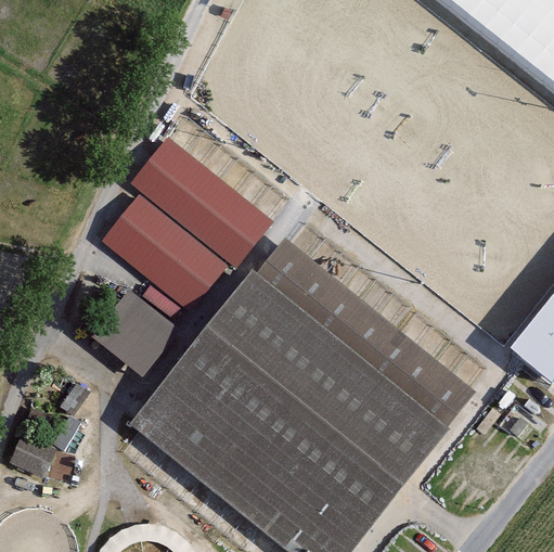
[(448,0),(553,84),(553,0),(448,0)]
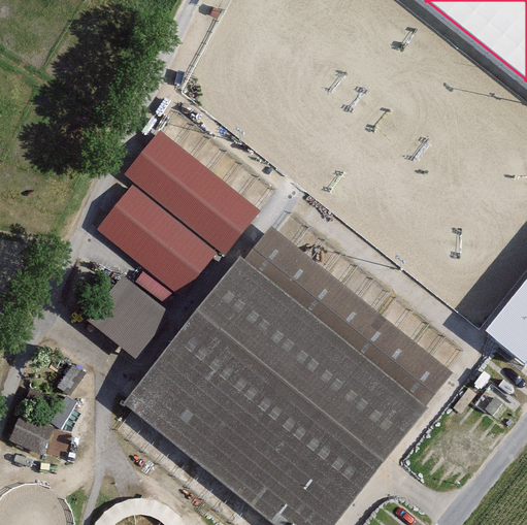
[(224,253),(259,210),(160,130),(125,172),(224,253)]
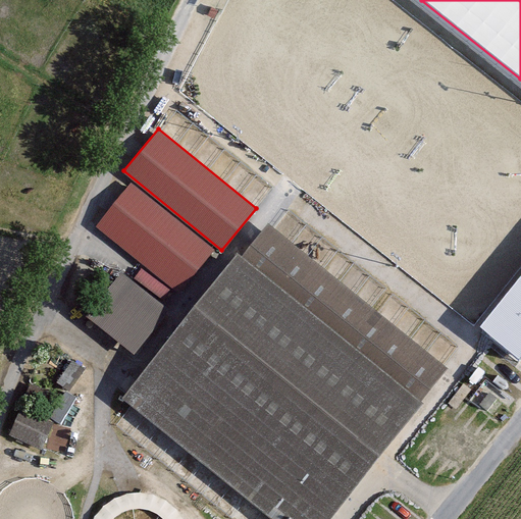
[(178,290),(213,250),(132,182),(97,222),(178,290)]
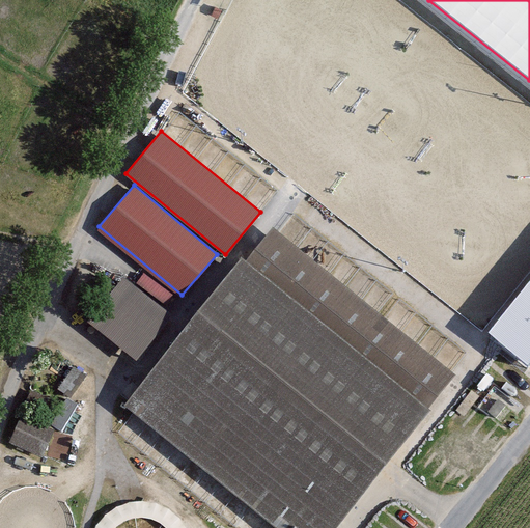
[(124,407),(275,527),(335,527),(428,412),(426,410),(454,374),(273,229),(246,264),(242,260),(124,407)]
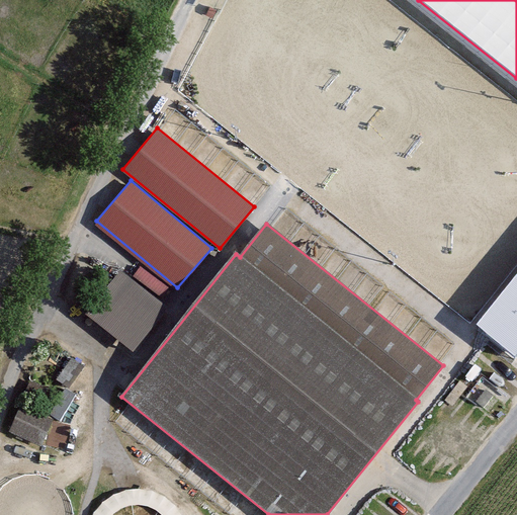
[(135,353),(170,310),(122,271),(87,315),(135,353)]
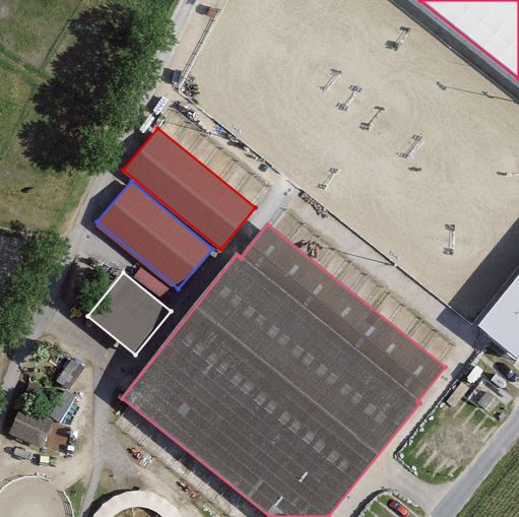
[(518,279),(480,328),(518,359),(518,279)]
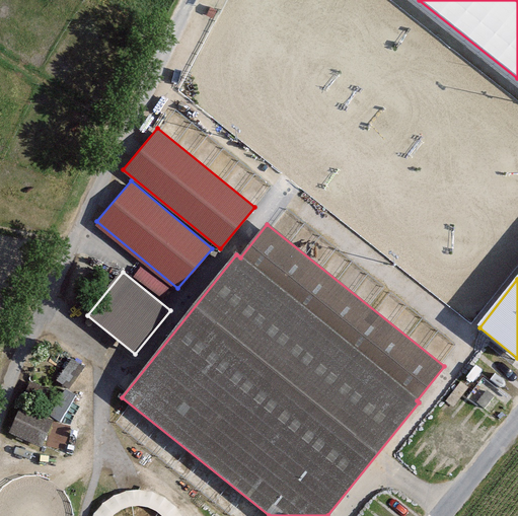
[(57,379),(70,388),(85,366),(73,357),(57,379)]
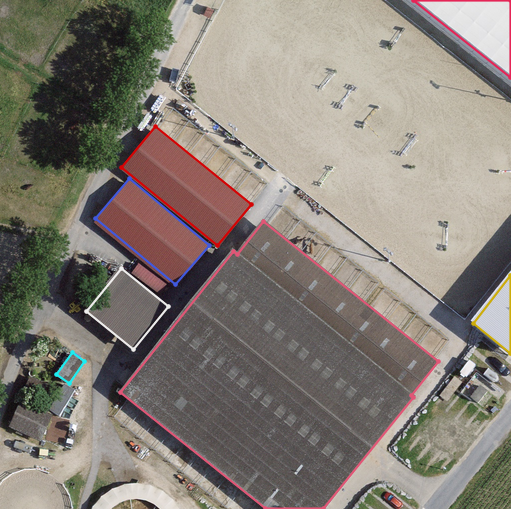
[(48,405),(57,386),(31,374),(22,393),(48,405)]
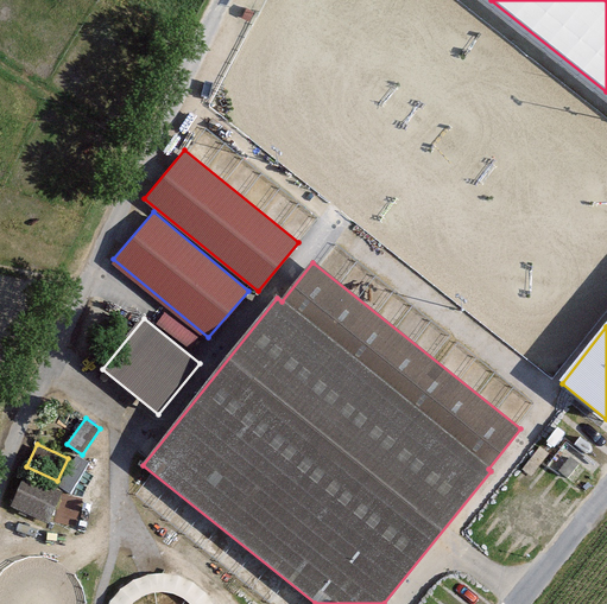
[(77,453),(59,484),(71,491),(89,461),(77,453)]
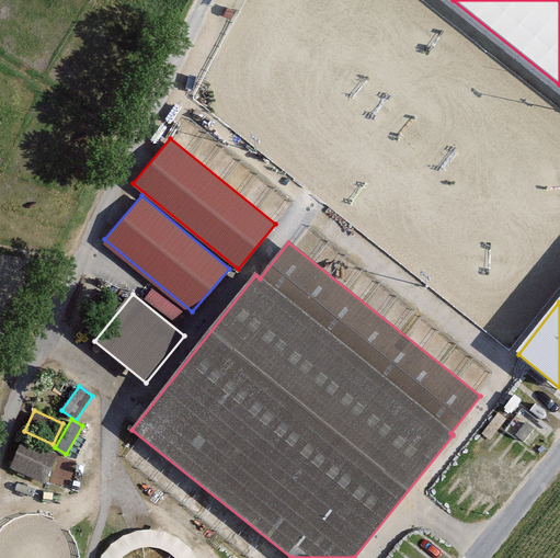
[(46,481),(58,454),(24,439),(11,467),(46,481)]
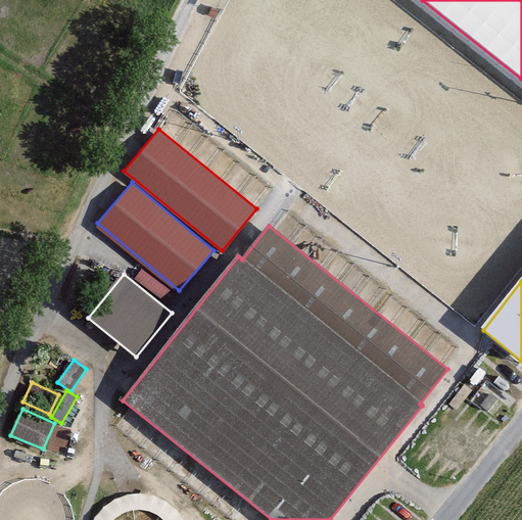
[(73,427),(54,423),(48,446),(66,452),(73,427)]
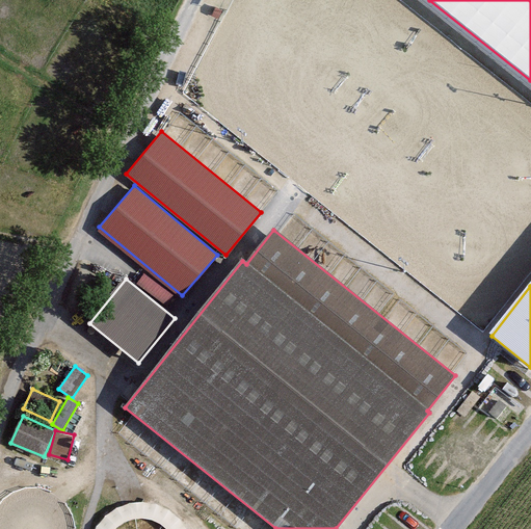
[(157,500),(138,498),(121,502),(106,511),(95,526),(93,528),(189,528),(186,521),(173,508),(157,500)]
